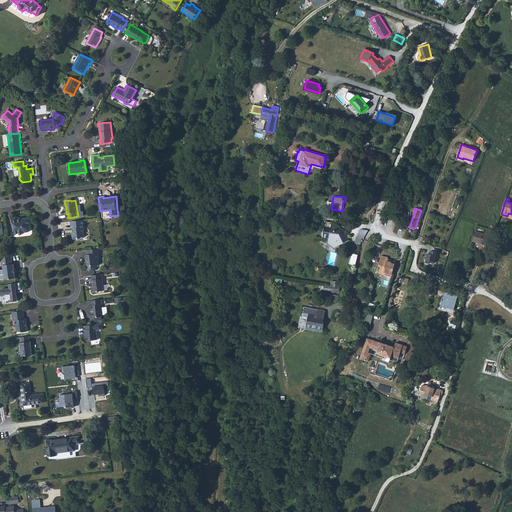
[(18,219),(12,219),(14,234),(19,233),(19,234),(20,235),(21,235),(22,234),(23,233),(28,232),(29,232),(29,231),(30,231),(30,230),(31,230),(31,229),(30,221),(30,220),(29,220),(29,219),(28,219),(28,218),(27,218),(21,219),(22,220),(18,220),(18,219)]
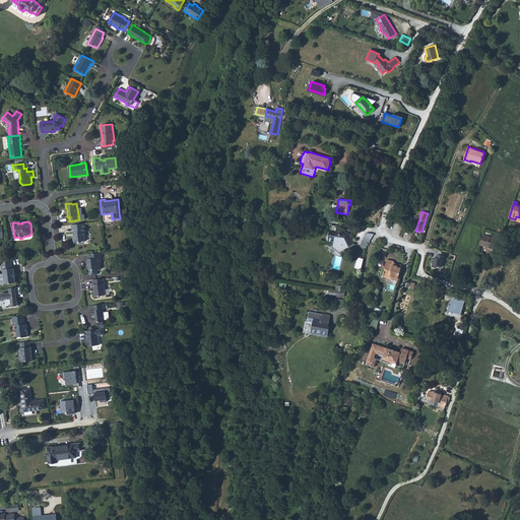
[(84,223),(71,225),(72,233),(74,232),(75,236),(72,237),(73,242),(75,243),(80,243),(80,241),(86,241),(85,234),(86,232),(84,223)]
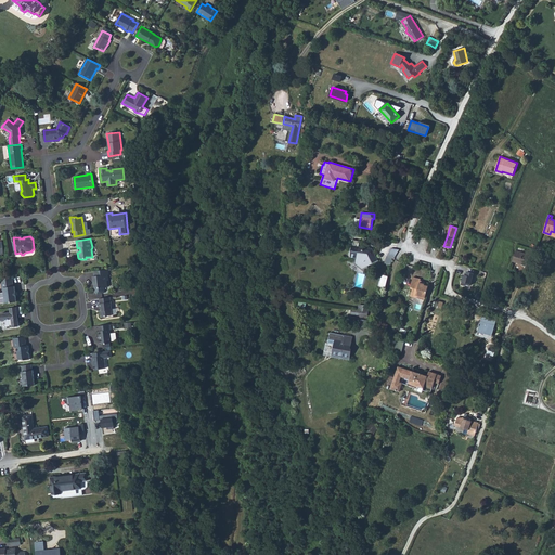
[(378,261),(372,248),(363,247),(363,246),(359,245),(360,241),(352,240),(350,257),(358,258),(357,263),(363,268),(368,266),(378,261)]
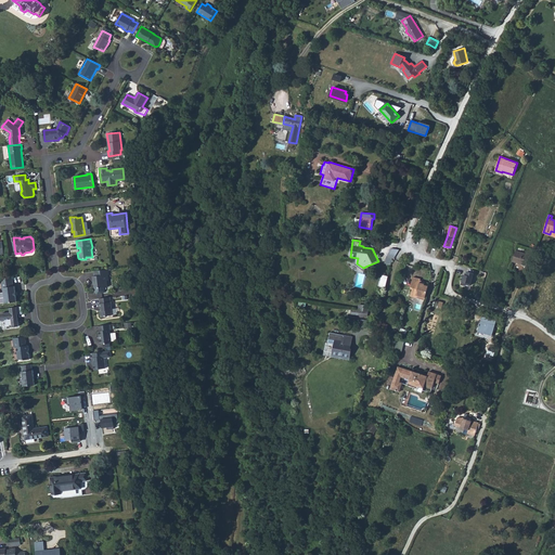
[(395,259),(399,249),(391,248),(387,257),(392,258),(395,259)]
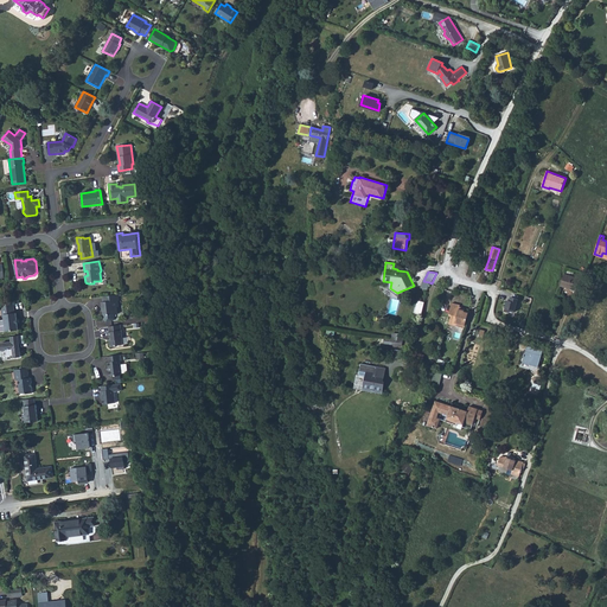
[(564,274),(561,286),(572,289),(573,288),(576,289),(580,279),(564,274)]
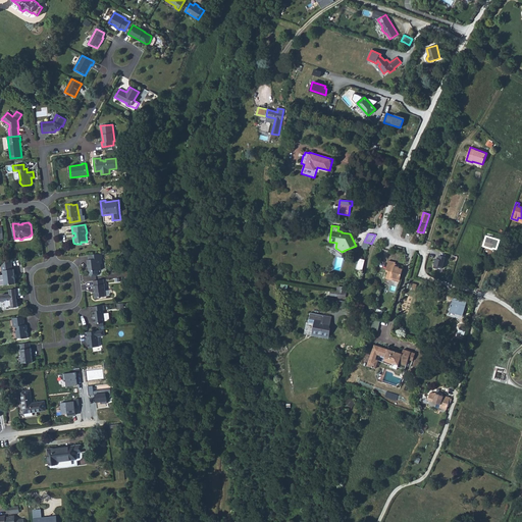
[(102,253),(89,255),(89,260),(88,260),(89,266),(90,266),(90,271),(89,271),(90,274),(92,276),(97,275),(98,273),(98,270),(101,270),(101,264),(102,264),(101,259),(102,259),(102,253)]
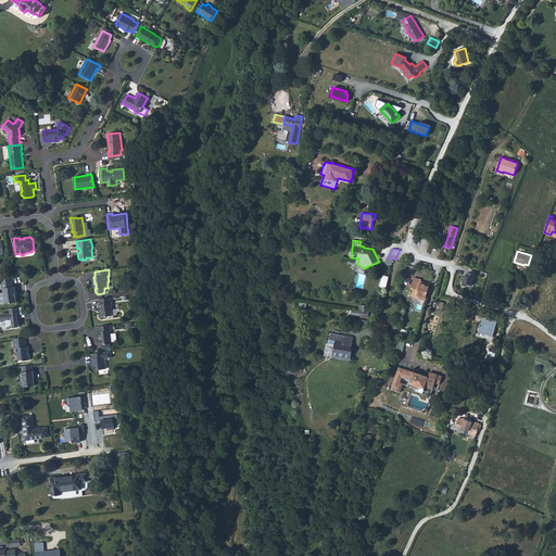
[(467,272),(464,285),(472,287),(476,274),(467,272)]
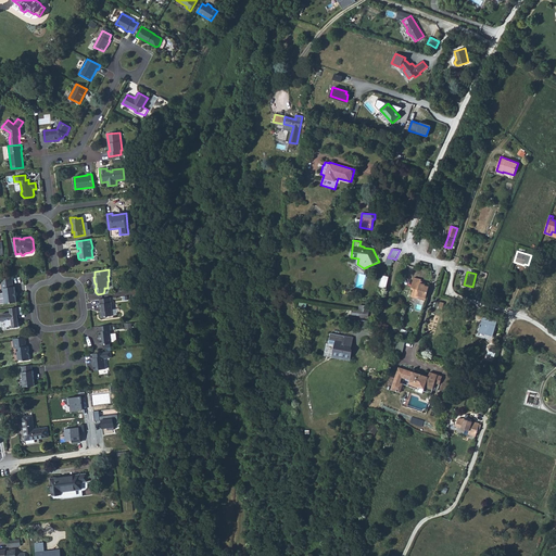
[(3,289),(5,304),(16,302),(15,287),(13,287),(12,278),(1,279),(2,289),(3,289)]
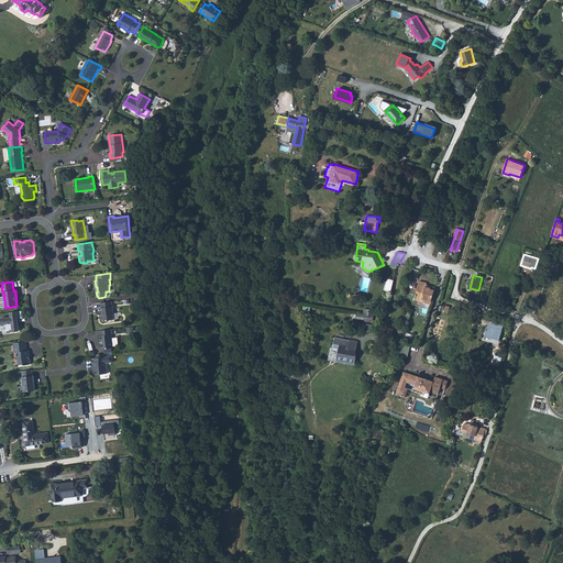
[(431,305),(434,289),(431,288),(426,287),(427,285),(427,283),(419,282),(417,291),(419,291),(418,296),(422,297),(421,301),(431,305)]
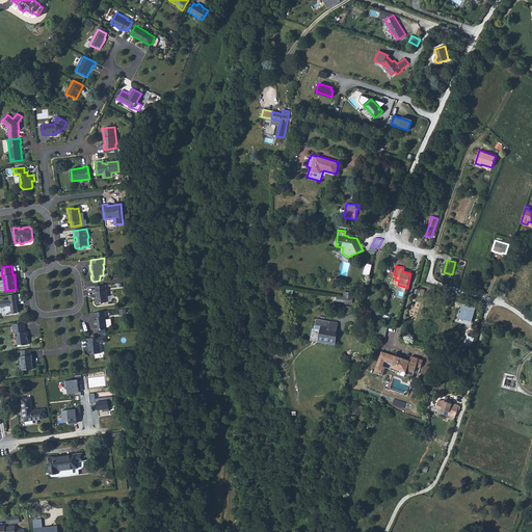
[(106,285),(96,286),(96,291),(96,295),(97,295),(97,298),(97,303),(98,304),(102,303),(103,302),(108,302),(107,296),(108,296),(107,289),(106,289),(106,285)]
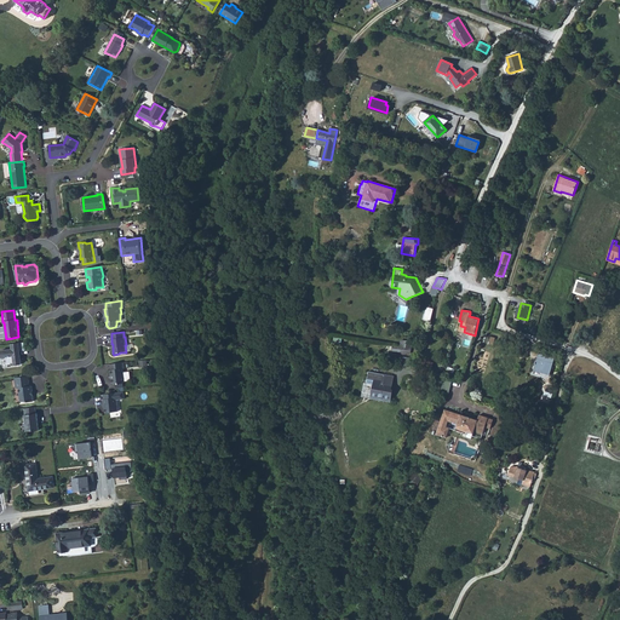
[(12,349),(0,350),(1,357),(6,357),(7,363),(13,362),(15,366),(21,365),(21,355),(18,355),(18,350),(26,349),(24,343),(12,344),(12,349)]
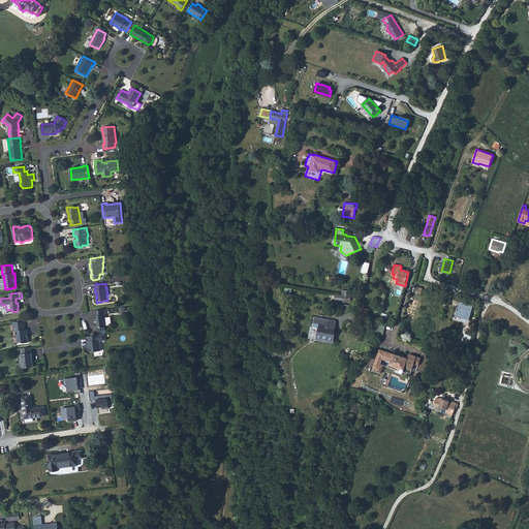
[(458,306),(456,316),(469,319),(472,310),(458,306)]
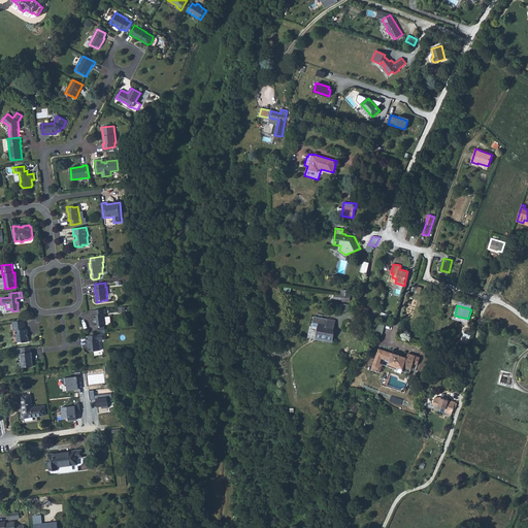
[(105,308),(94,310),(95,315),(94,315),(95,323),(96,323),(96,326),(98,327),(104,326),(106,325),(104,314),(106,314),(105,308)]
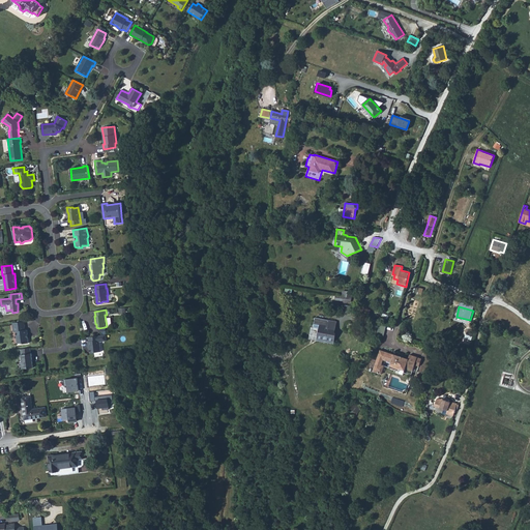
[(334,333),(336,322),(316,317),(314,327),(312,327),(310,337),(333,343),(335,334),(335,333),(334,333)]
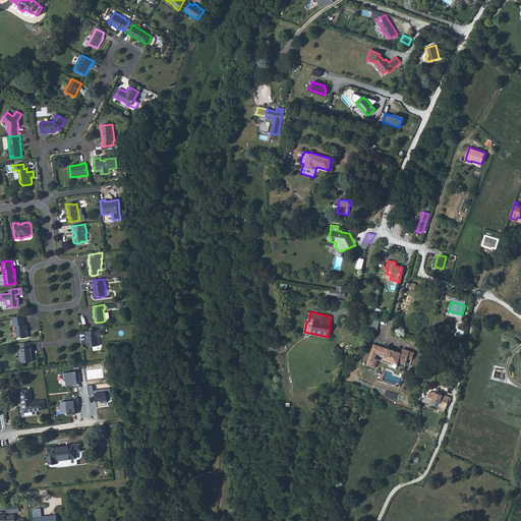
[(23,315),(12,317),(13,327),(15,326),(17,338),(21,337),(22,338),(27,337),(27,333),(26,332),(26,330),(27,330),(26,325),(25,325),(23,315)]
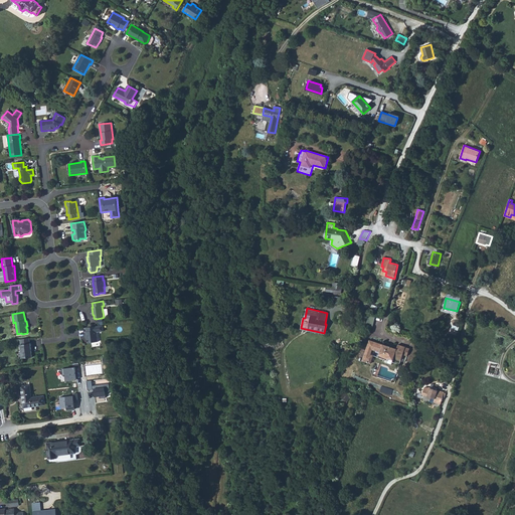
[(374,328),(377,316),(370,314),(367,326),(374,328)]
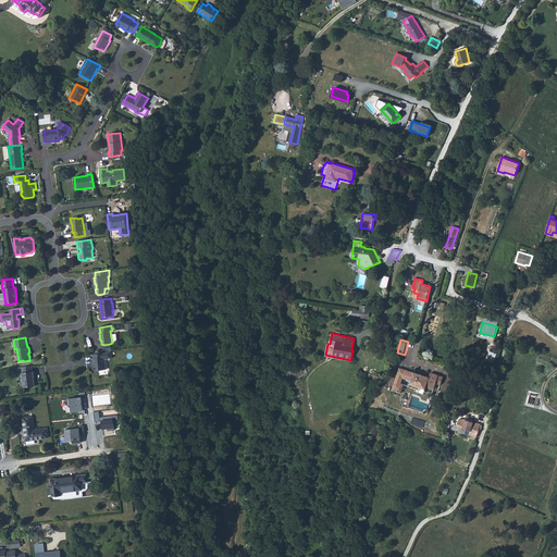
[(111,353),(93,355),(94,358),(93,358),(94,363),(95,363),(96,371),(107,369),(104,359),(112,358),(111,353)]
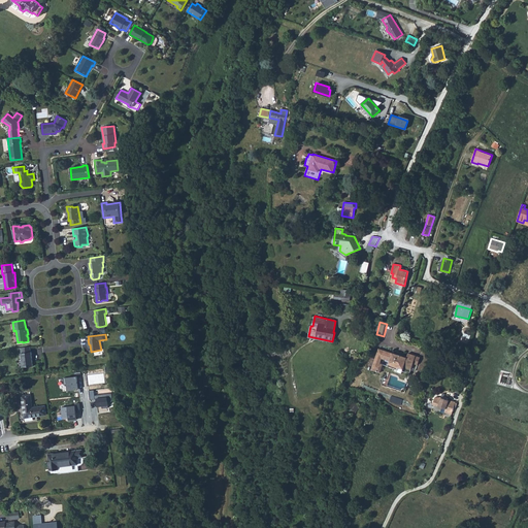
[(30,347),(21,348),(22,353),(21,354),(23,367),(33,366),(32,352),(31,352),(30,347)]
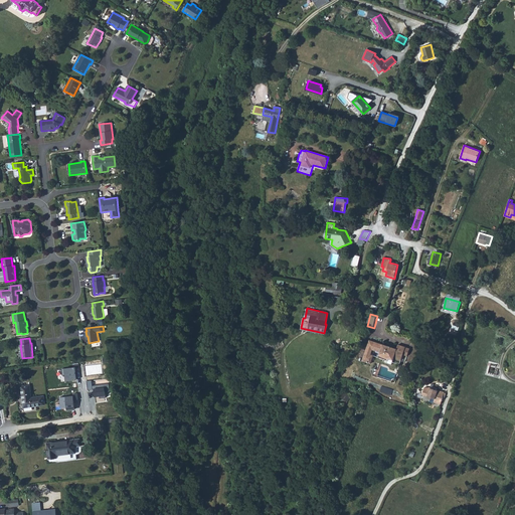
[(409,350),(404,349),(405,347),(398,344),(397,349),(382,344),(369,340),(362,361),(369,363),(371,354),(372,350),(375,351),(380,352),(379,353),(385,355),(384,357),(388,359),(393,360),(394,358),(401,360),(403,355),(407,356),(409,350)]
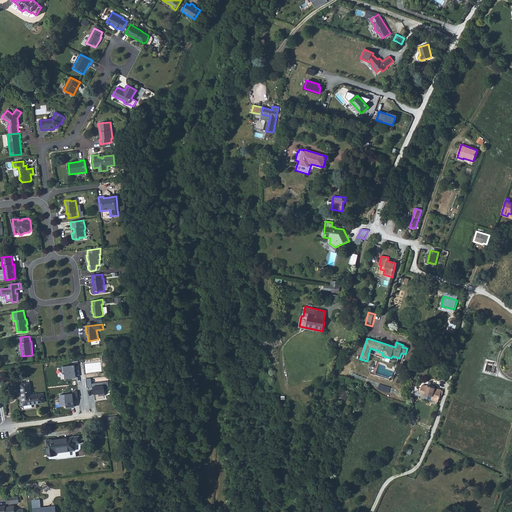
[(101,362),(85,363),(85,373),(102,372),(101,362)]
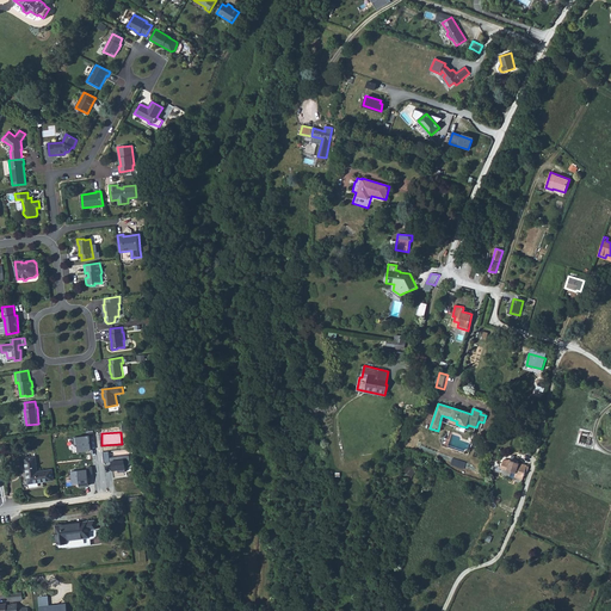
[(78,452),(91,451),(88,436),(73,437),(74,446),(76,445),(78,452)]
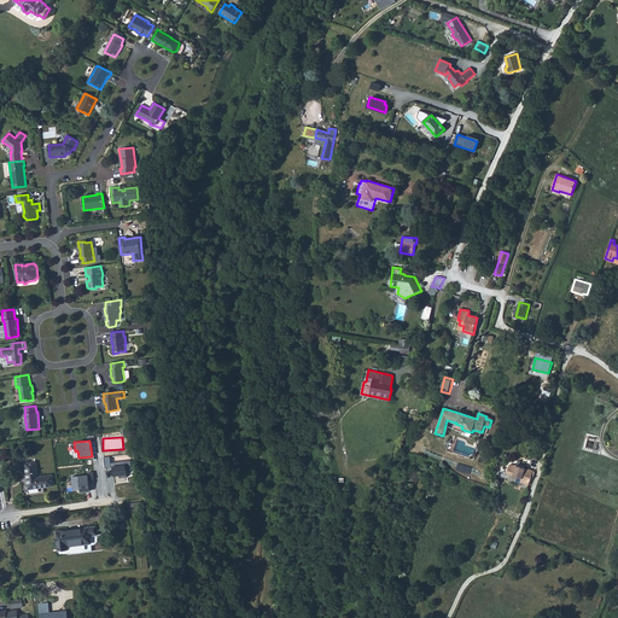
[(120,478),(128,478),(127,470),(132,470),(130,461),(111,464),(111,456),(104,456),(105,470),(114,468),(115,477),(120,476),(120,478)]
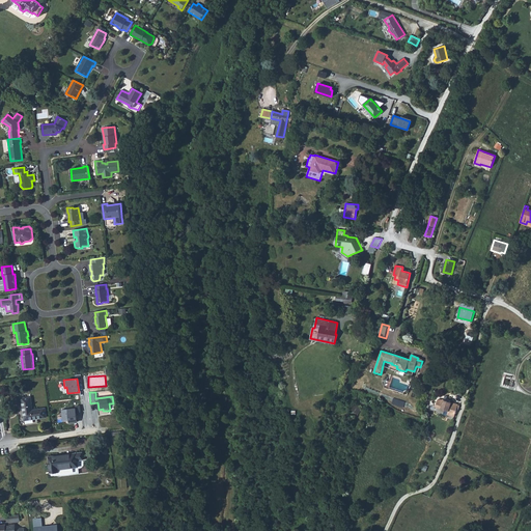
[(30,397),(22,398),(25,420),(46,417),(45,409),(32,411),(30,397)]
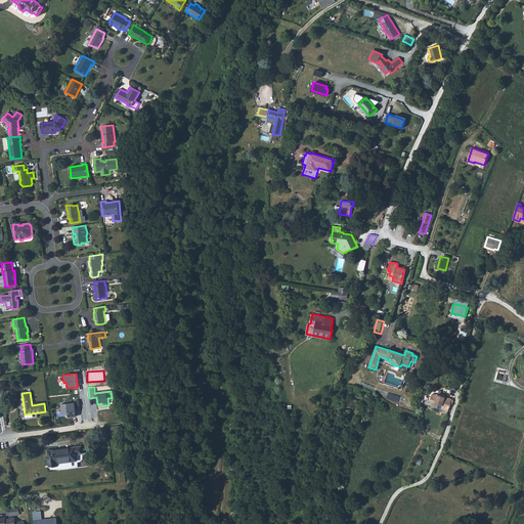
[(452,399),(436,394),(432,394),(430,401),(442,405),(441,408),(448,410),(450,405),(451,400),(452,399)]
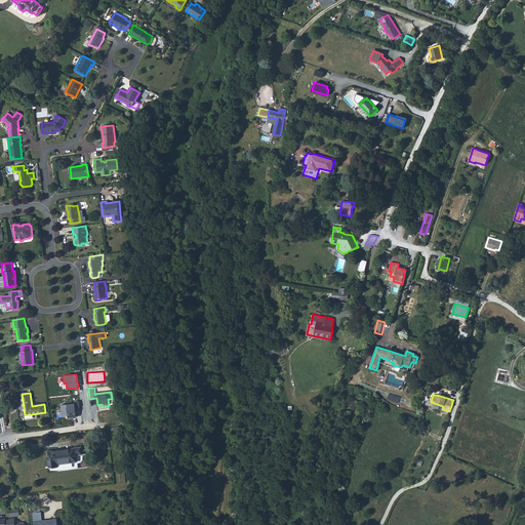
[(348,404),(355,409),(359,404),(352,399),(348,404)]
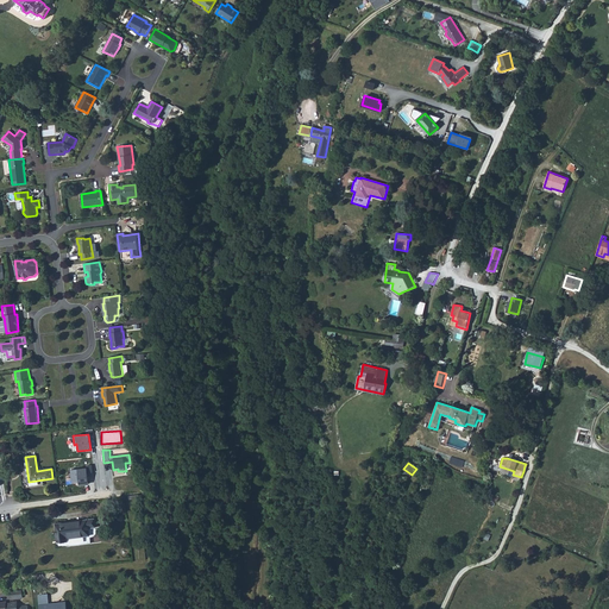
[(88,485),(87,468),(70,469),(71,482),(79,482),(79,487),(88,485)]
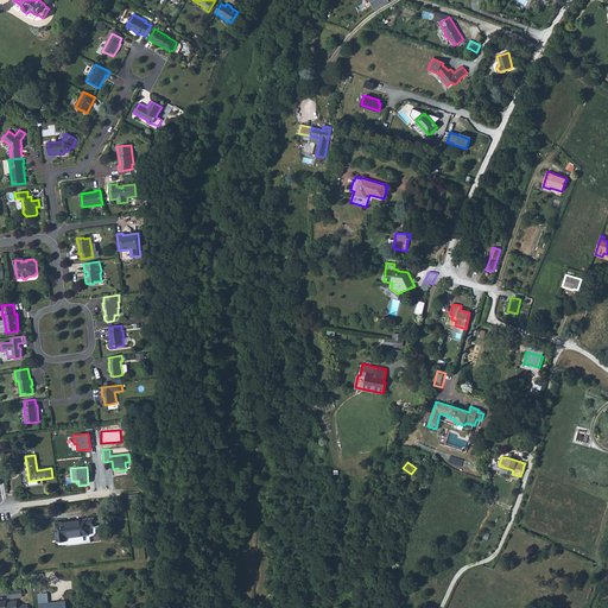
[(94,518),(56,524),(58,548),(90,543),(89,527),(95,526),(94,518)]
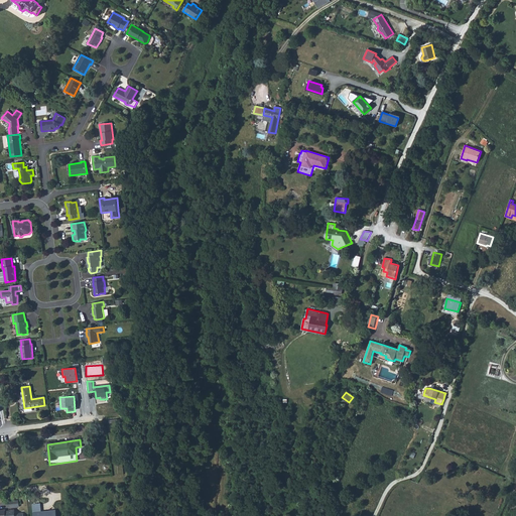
[(8,501),(9,508),(19,507),(18,500),(15,500),(14,497),(9,497),(9,501),(8,501)]
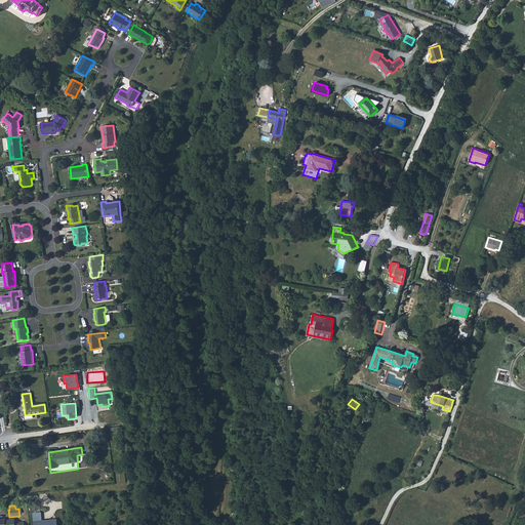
[(33,524),(56,524),(56,518),(42,520),(41,512),(32,513),(33,520),(33,524)]
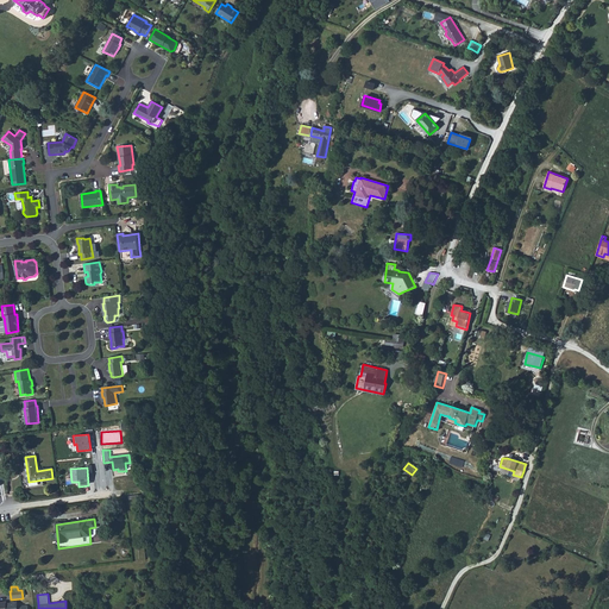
All buildings are outlined.
